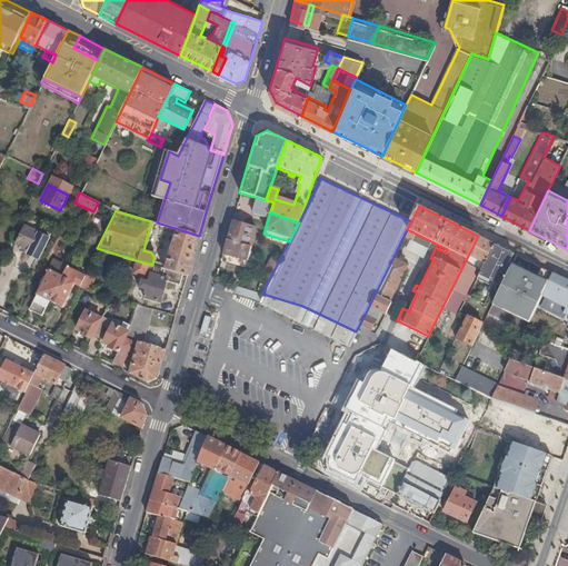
[(38,258),(51,231),(29,220),(17,244),(29,249),(28,254),(38,258)]
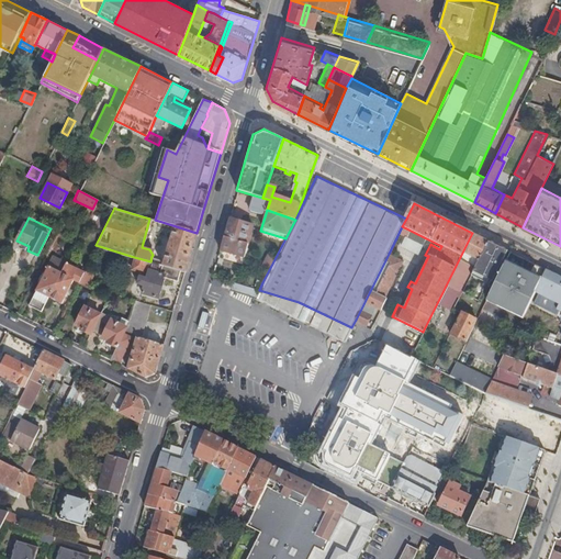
[(228,217),(219,249),(243,257),(253,225),(228,217)]
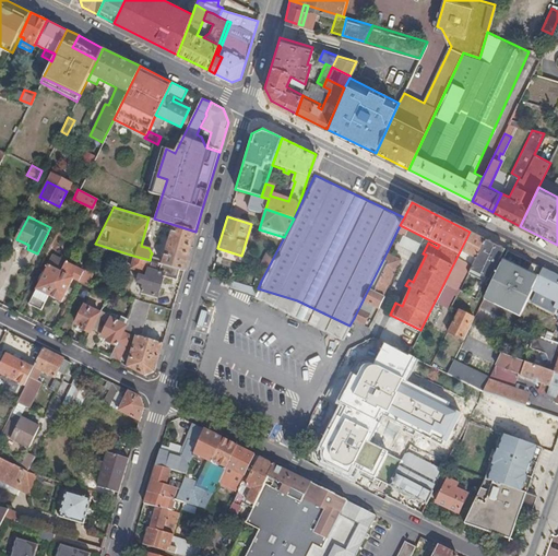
[(183,270),(196,232),(171,224),(163,258),(161,263),(179,269),(183,270)]
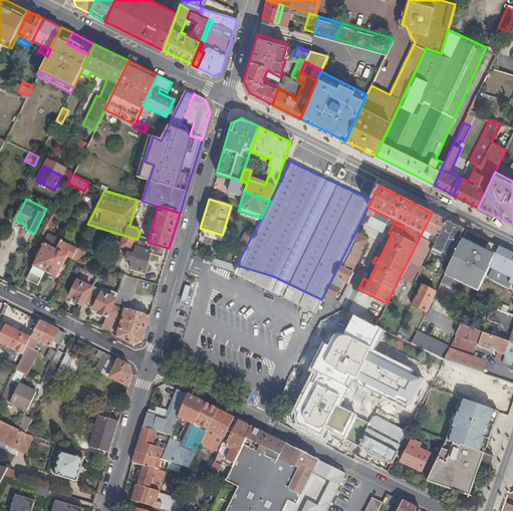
[(447,220),(432,213),(408,261),(423,268),(429,255),(433,247),(447,220)]
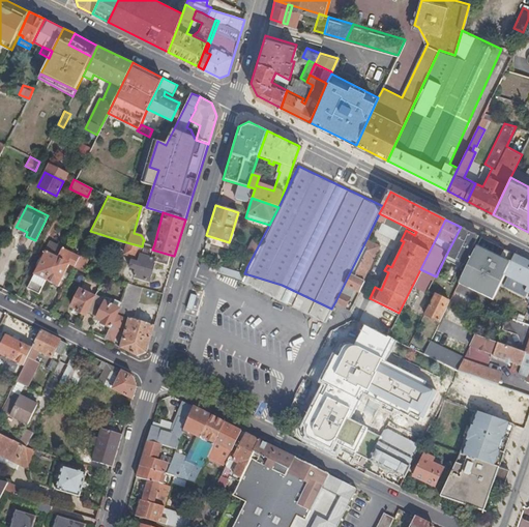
[(478,235),(461,227),(446,255),(454,259),(453,261),(460,263),(466,253),(469,255),(478,235)]
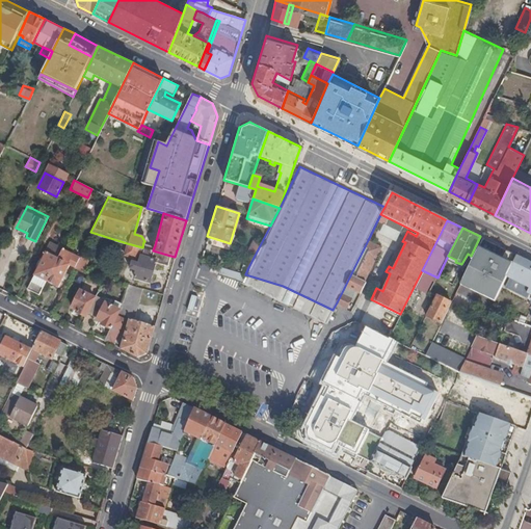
[(507,249),(482,238),(468,268),(463,276),(489,290),(498,294),(501,286),(505,280),(507,274),(516,255),(507,249)]
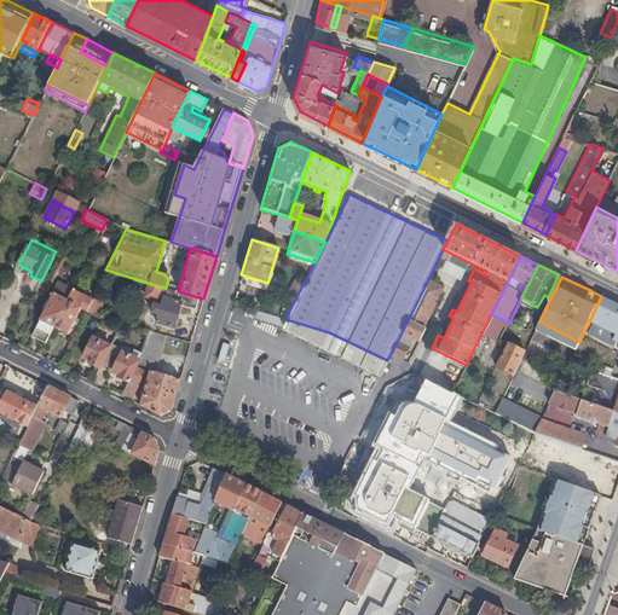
[(408,320),(423,328),(443,286),(428,279),(408,320)]
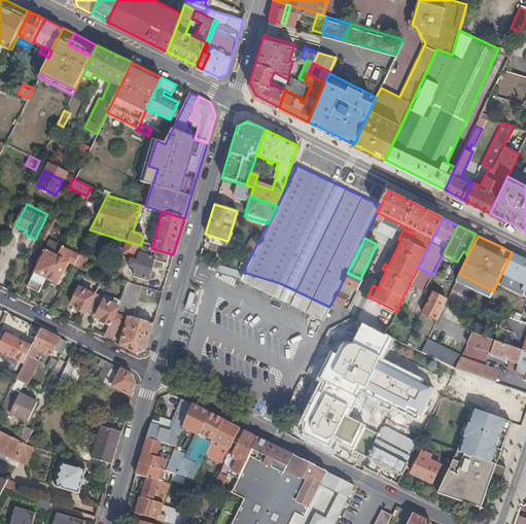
[(397,238),(385,264),(389,266),(401,240),(398,239),(397,238)]
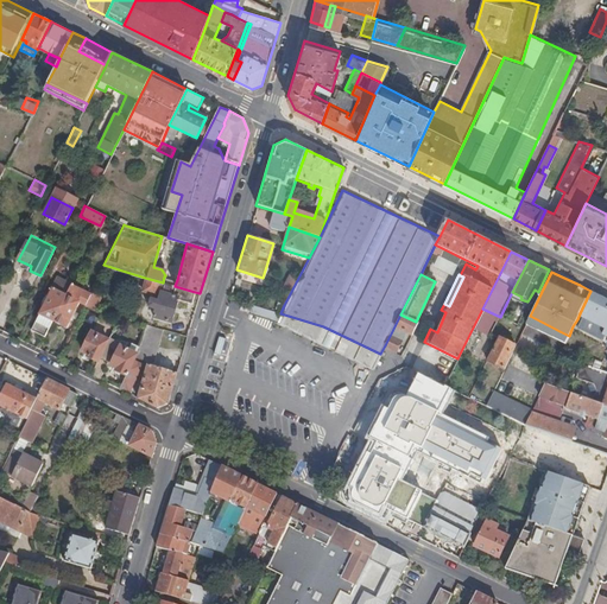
[(177,280),(164,277),(163,283),(175,286),(177,280)]
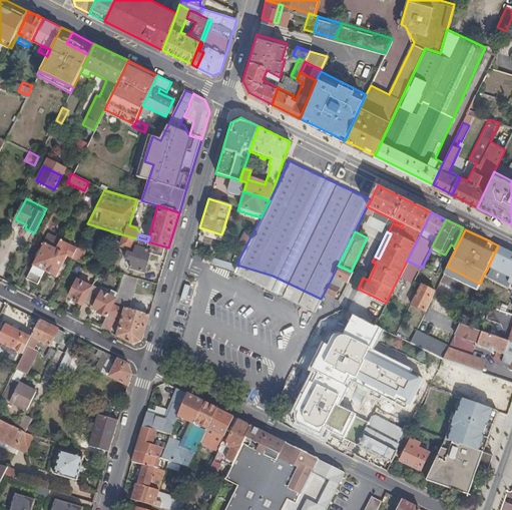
[(26,279),(37,284),(44,271),(60,239),(48,234),(26,279)]
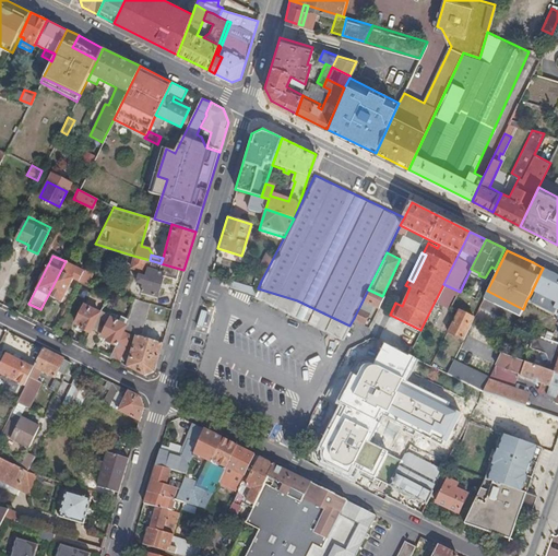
[(179,269),(161,263),(150,260),(133,256),(130,267),(139,270),(135,283),(143,285),(141,293),(156,297),(163,276),(175,281),(179,269)]
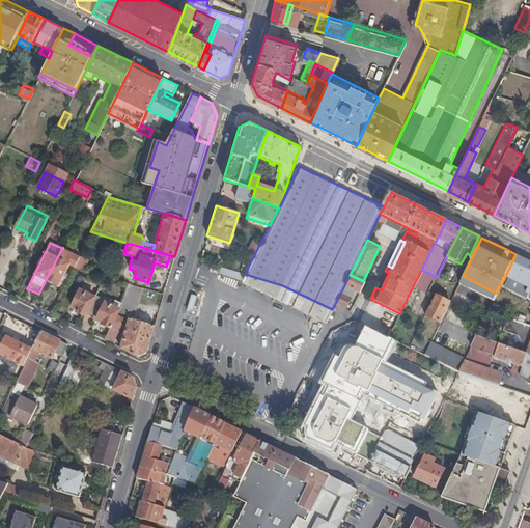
[(74,266),(78,255),(62,248),(46,280),(57,286),(68,264),(74,266)]
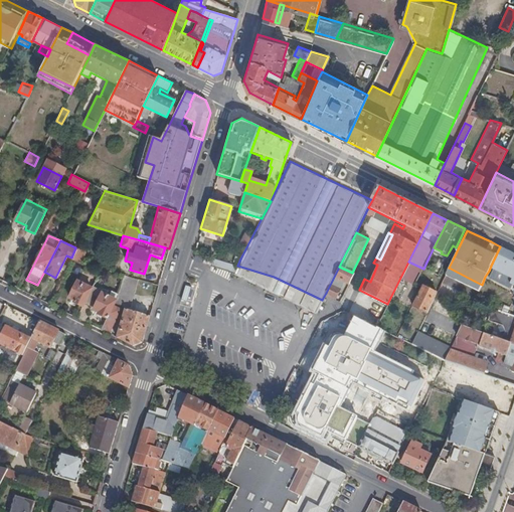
[(513,253),(500,246),(491,266),(512,277),(510,281),(513,283),(513,253)]
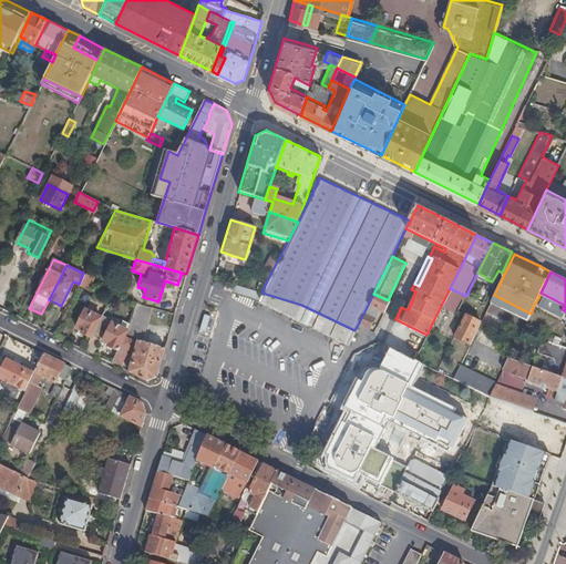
[(477,273),(473,282),(482,286),(484,283),(491,286),(492,282),(485,279),(486,277),(477,273)]
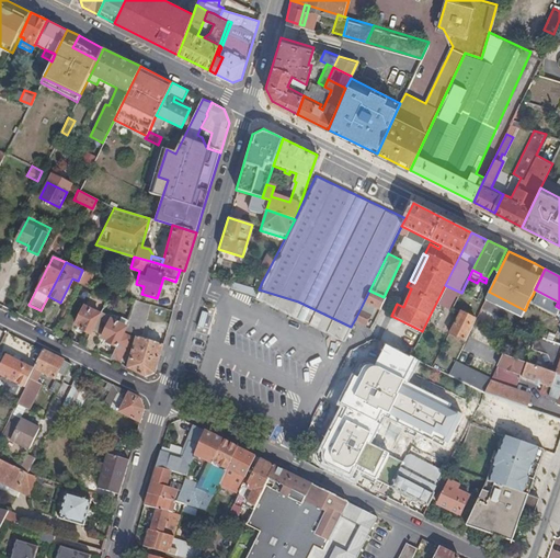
[(259,289),(262,282),(238,274),(235,283),(259,289)]
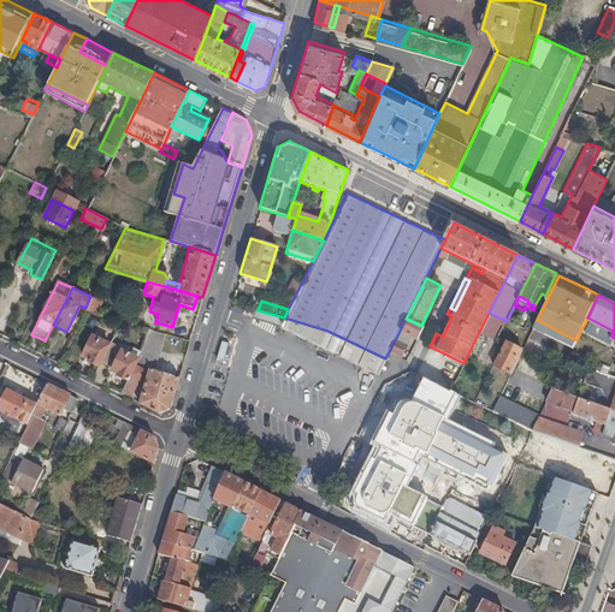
[(231,302),(229,313),(241,315),(240,316),(249,320),(249,321),(277,330),(313,346),(377,376),(385,358),(327,331),(284,318),(258,310),(231,302)]
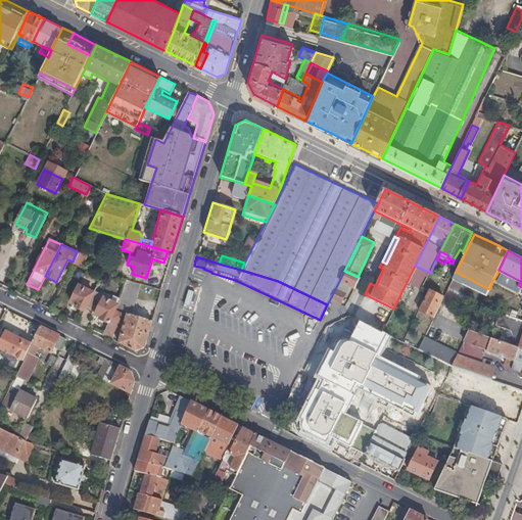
[(436,260),(430,273),(439,278),(445,265),(444,264),(436,260)]
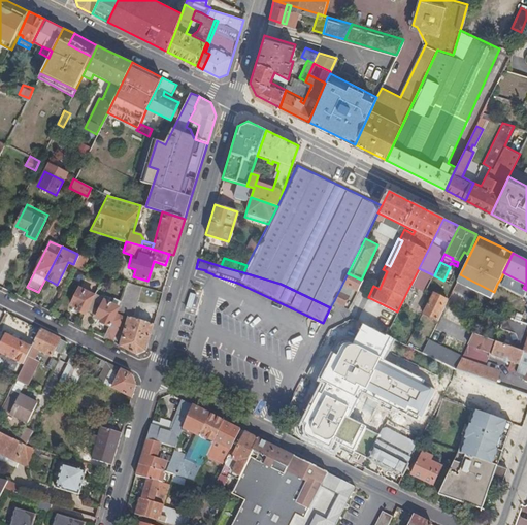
[(504,280),(502,284),(526,296),(526,295),(526,290),(523,288),(525,284),(503,272),(501,277),(504,280)]
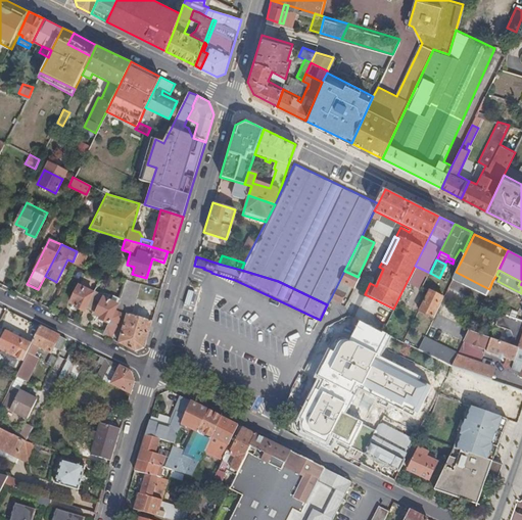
[(350,286),(353,288),(359,278),(358,277),(344,271),(331,297),(342,302),(350,286)]
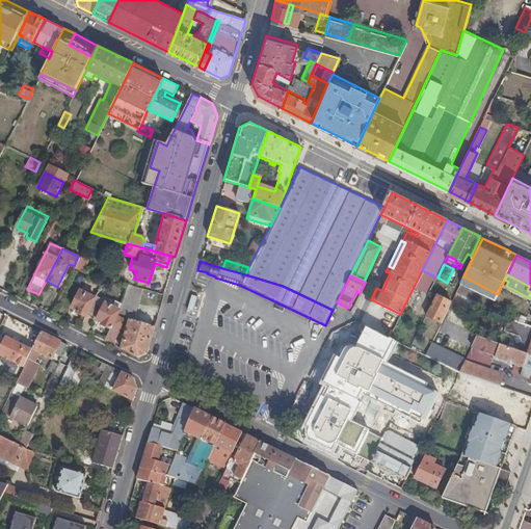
[(136,287),(127,284),(118,311),(117,313),(128,315),(136,287)]
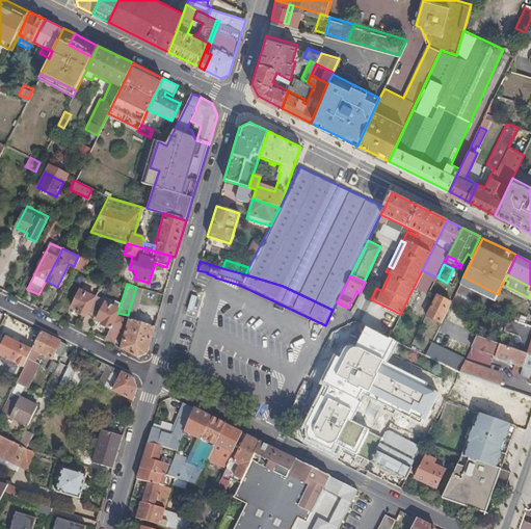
[(76,311),(85,315),(94,297),(79,290),(71,307),(77,310),(76,311)]
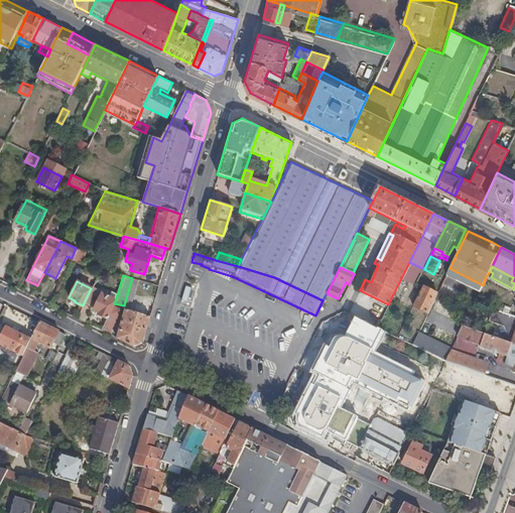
[(428,311),(438,291),(423,283),(412,303),(428,311)]
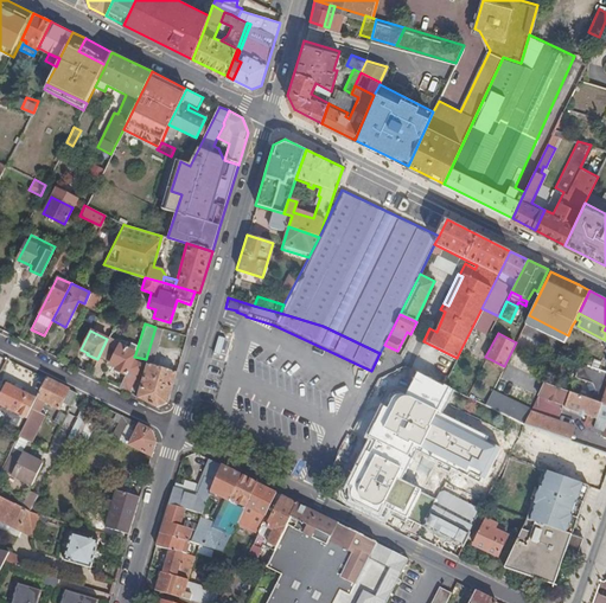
[(90,373),(100,377),(106,364),(113,363),(116,365),(116,369),(126,373),(133,359),(134,357),(135,354),(121,346),(109,335),(107,339),(97,359),(90,373)]
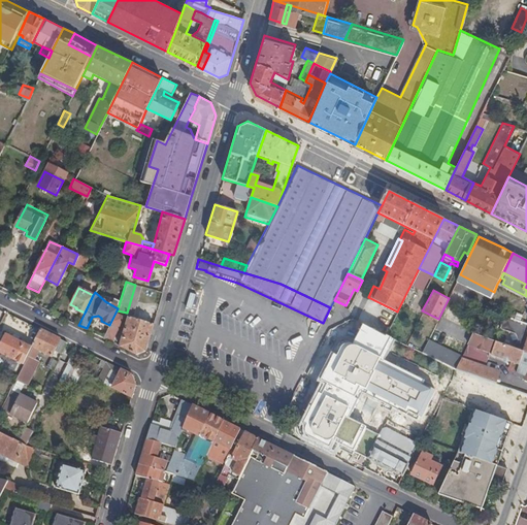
[(103,337),(110,340),(123,317),(116,313),(109,325),(103,337)]
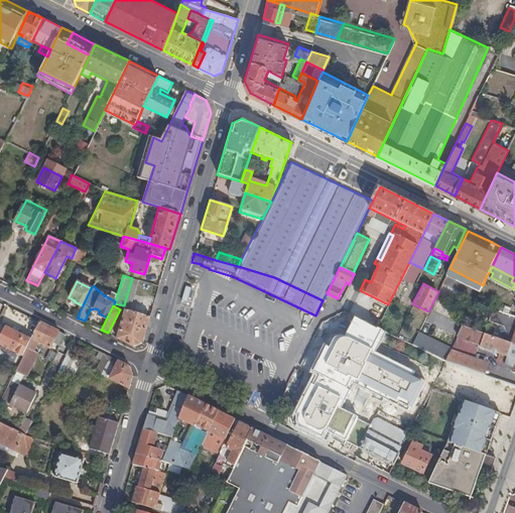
[(514,344),(514,314),(496,307),(491,321),(509,327),(504,341),(514,344)]
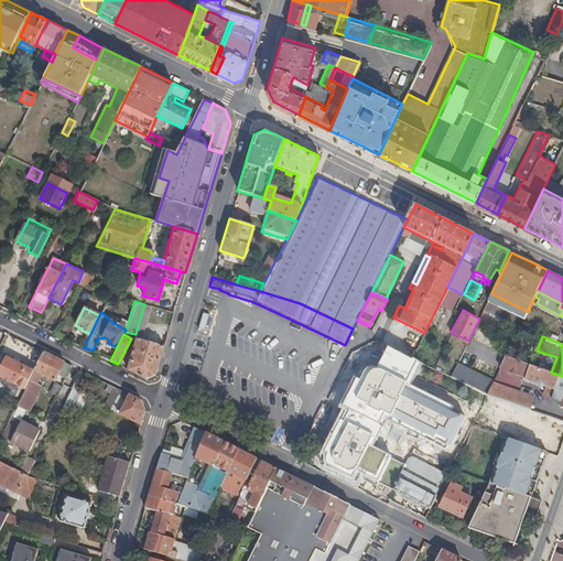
[(155,373),(163,346),(136,338),(127,368),(145,378),(155,373)]
